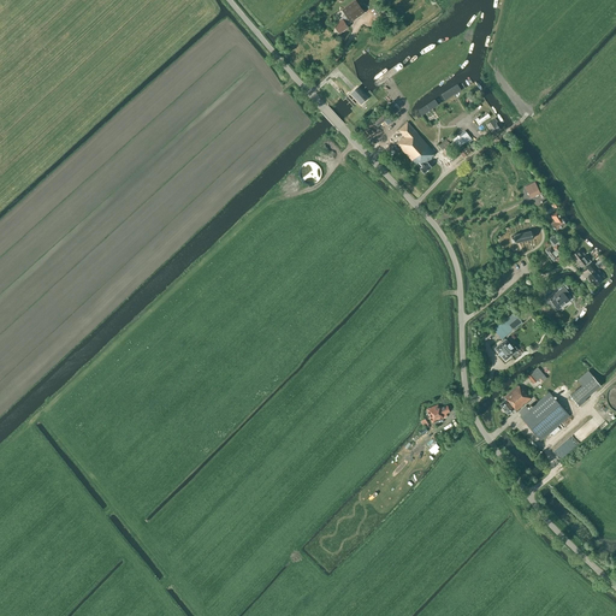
[(345,16),(342,18),(342,19),(338,22),(339,24),(335,28),(339,34),(348,27),(347,25),(350,22),(350,23),(365,13),(355,0),(342,10),(345,16)]
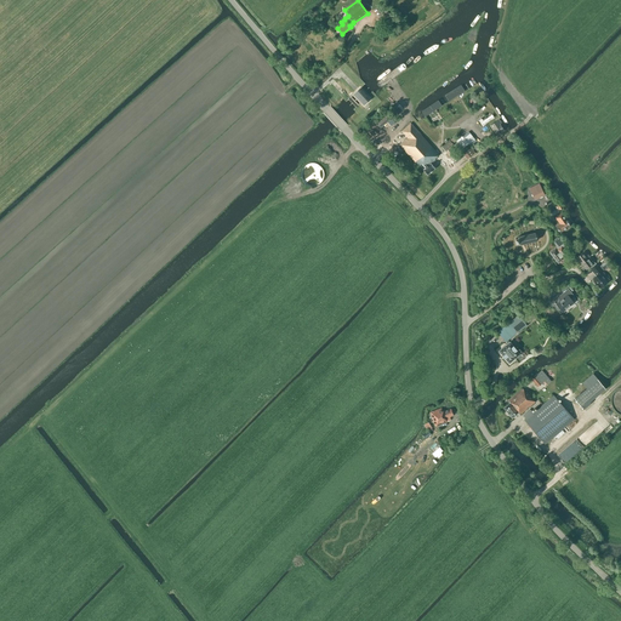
[(354,95),(364,106),(366,102),(370,100),(360,89),(354,95)]
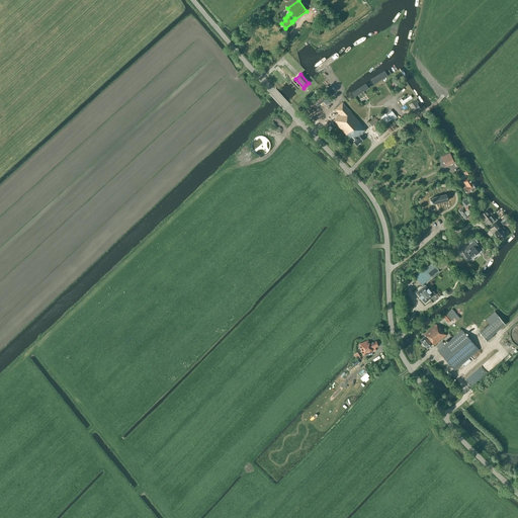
[(366,83),(359,87),(351,92),(354,97),(369,87),(366,83)]
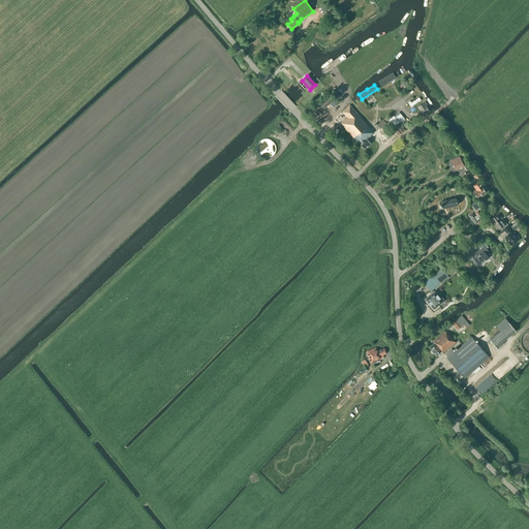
[(427,104),(426,103),(424,102),(417,106),(424,116),(429,112),(425,105),(427,104)]
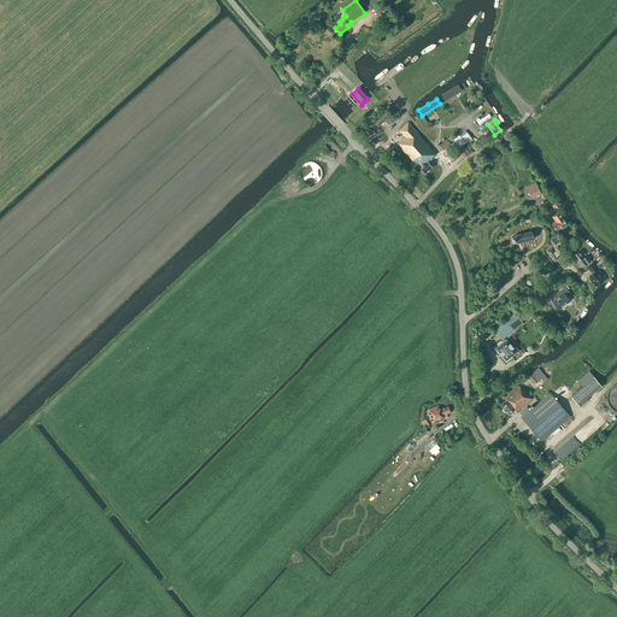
[(424,174),(433,166),(429,163),(433,159),(432,158),(436,154),(409,123),(399,131),(405,137),(398,145),(416,165),(417,164),(421,169),(424,174)]
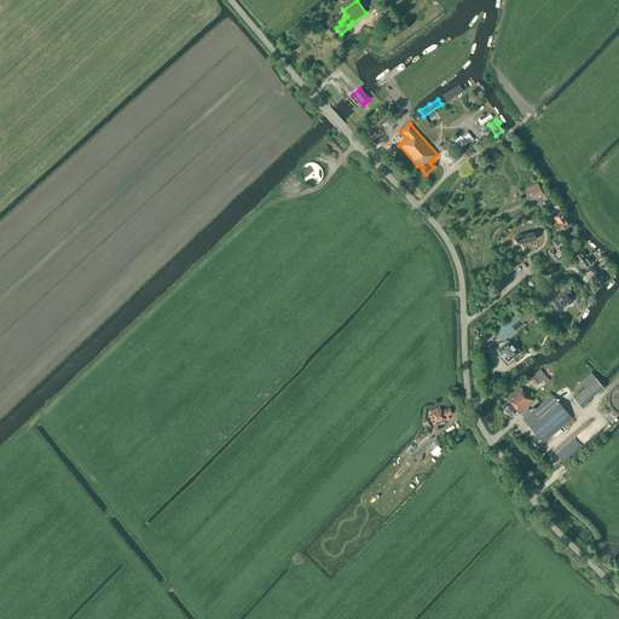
[(451,144),(447,140),(440,146),(444,151),(451,144)]
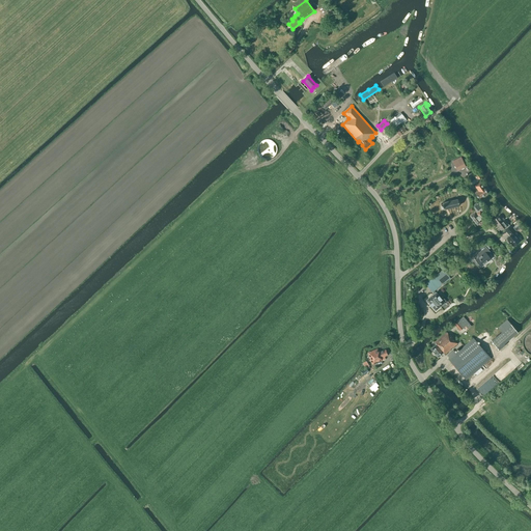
[(399,123),(393,129),(399,136),(407,131),(399,123)]
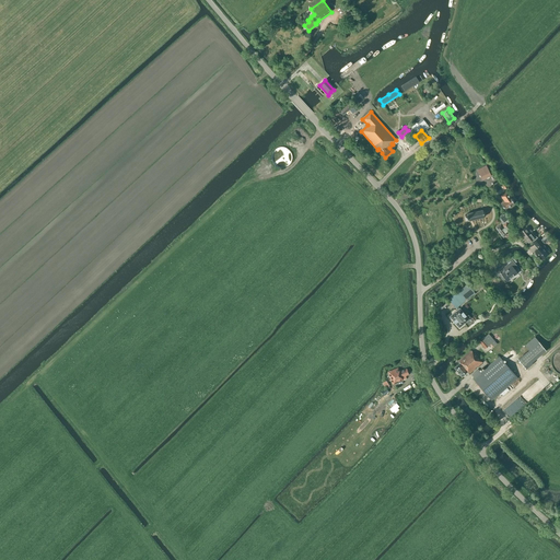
[(412,140),(407,133),(401,138),(408,144),(412,140)]
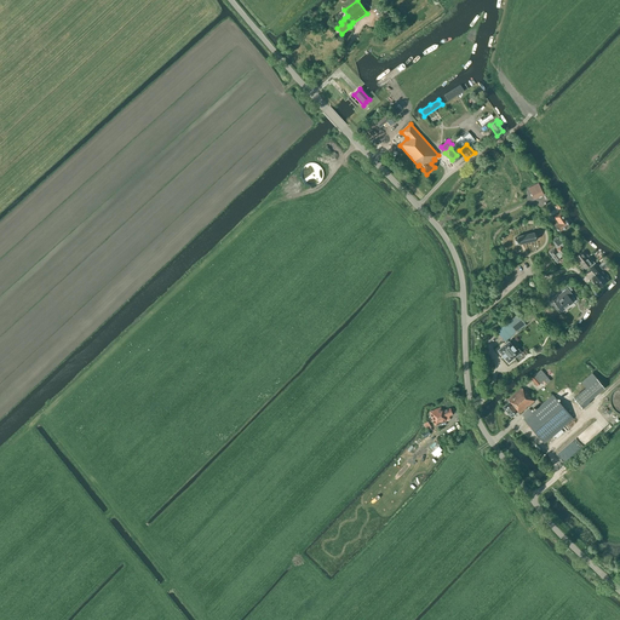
[(528,188),(534,200),(544,195),(538,183),(528,188)]
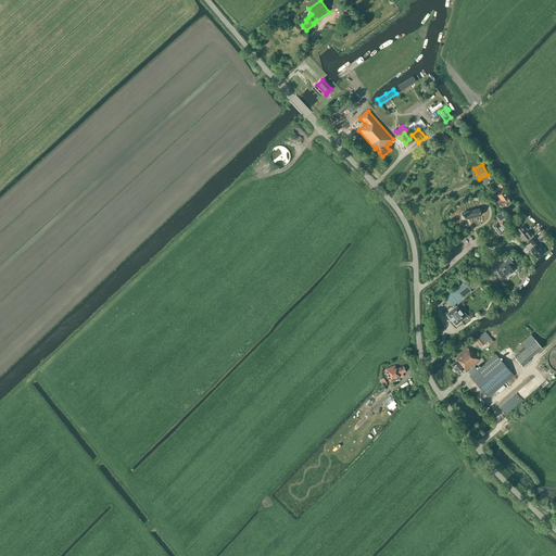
[(507,198),(508,197),(504,190),(497,194),(501,200),(497,202),(502,209),(510,202),(507,198)]
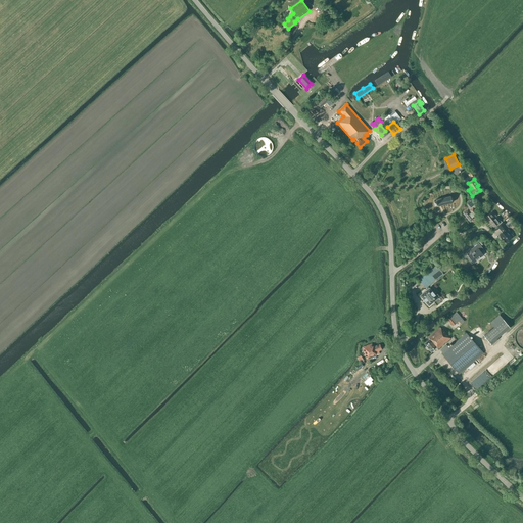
[(449,196),(436,199),(436,200),(434,201),(435,205),(437,205),(437,206),(452,203),(452,202),(453,200),(453,198),(450,196),(449,196)]
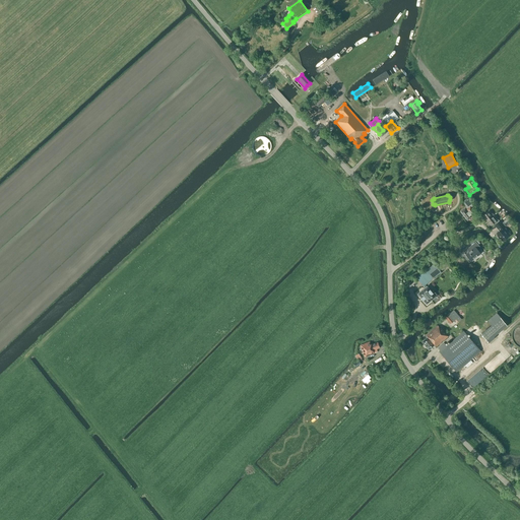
[(471,215),(474,212),(471,207),(473,205),(468,199),(467,199),(466,199),(464,200),(464,201),(464,202),(464,204),(464,205),(465,206),(466,206),(467,206),(461,211),(467,220),(472,216),(471,215)]
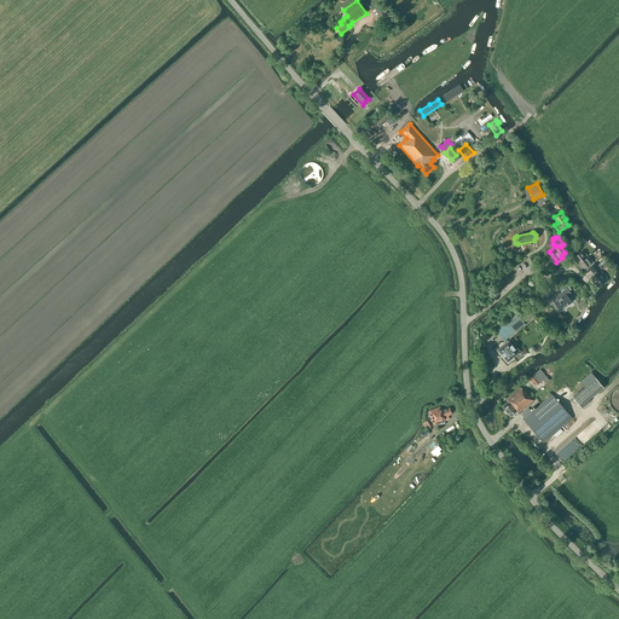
[(583,250),(574,256),(580,264),(588,256),(585,254),(583,250)]
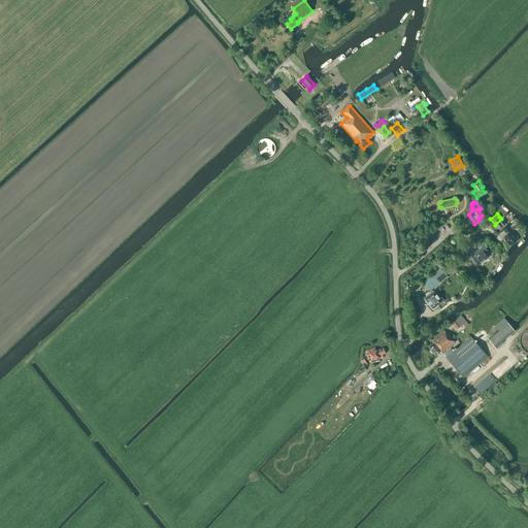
[(506,225),(501,219),(495,225),(499,229),(500,228),(501,229),(502,229),(506,225)]
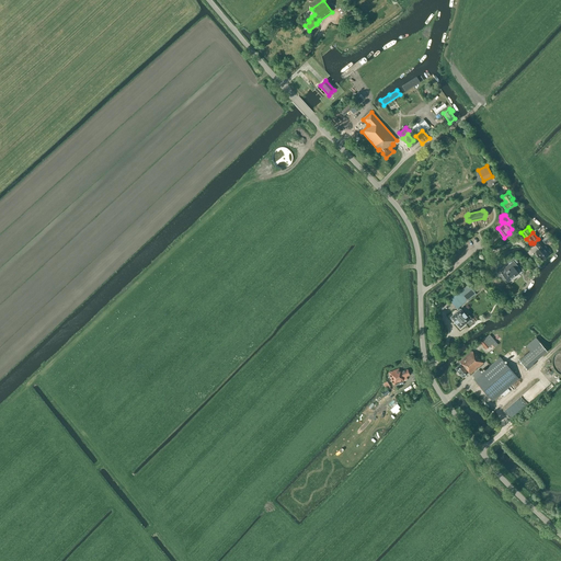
[(550,252),(539,239),(538,239),(534,243),(539,250),(536,252),(542,261),(549,255),(548,253),(550,252)]
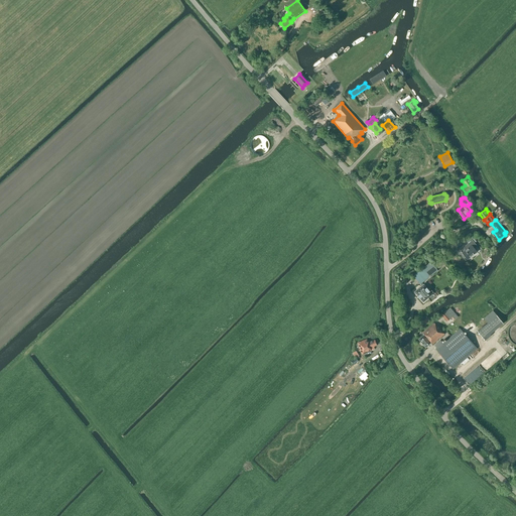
[(477,245),(472,240),(466,245),(469,248),(462,253),(468,259),(477,252),(474,248),(477,245)]
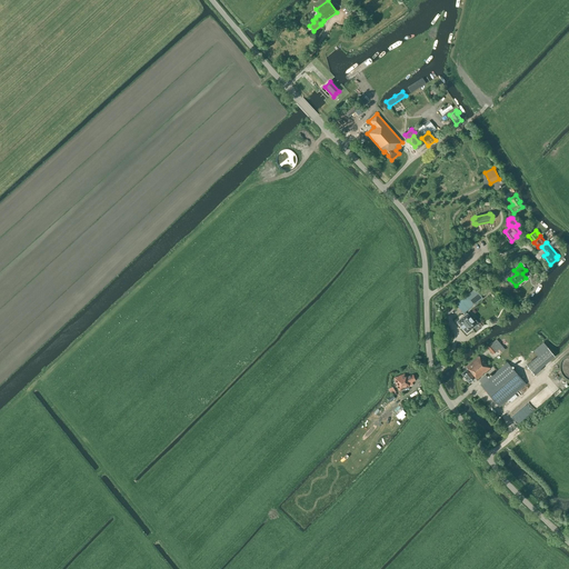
[(482,298),(475,289),(456,305),(463,313),(482,298)]
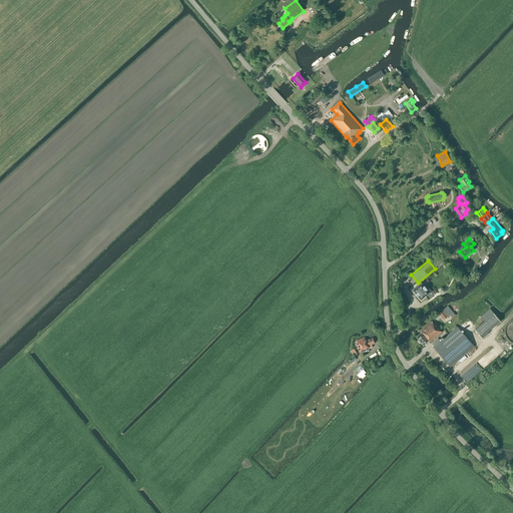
[(421,301),(430,293),(422,283),(413,290),(416,295),(417,297),(418,297),(421,301)]
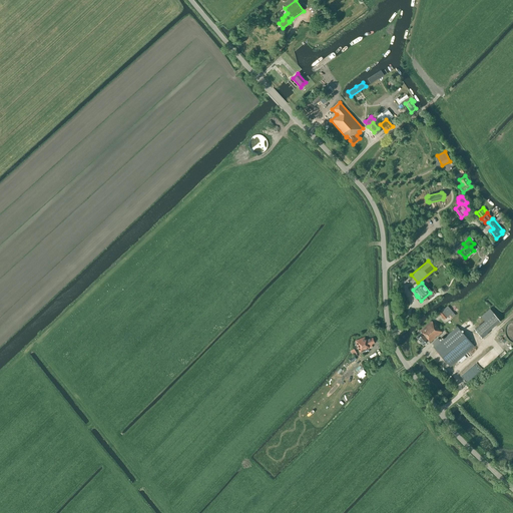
[(450,315),(452,318),(456,315),(448,306),(439,313),(444,320),(450,315)]
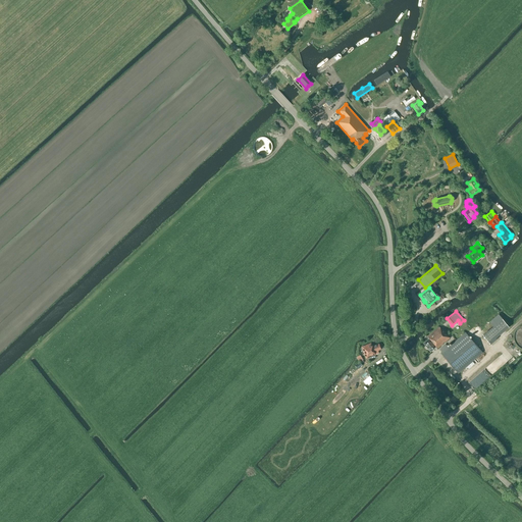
[(508,327),(498,315),(489,322),(493,326),(483,335),(489,344),(508,327)]
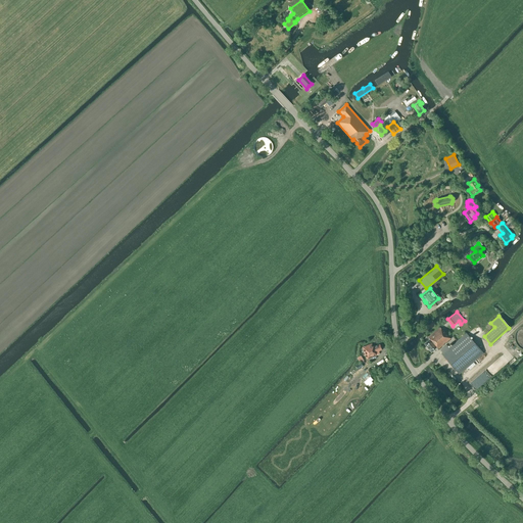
[(456,334),(448,326),(442,331),(439,328),(428,337),(430,339),(424,343),(431,352),(436,347),(438,349),(456,334)]
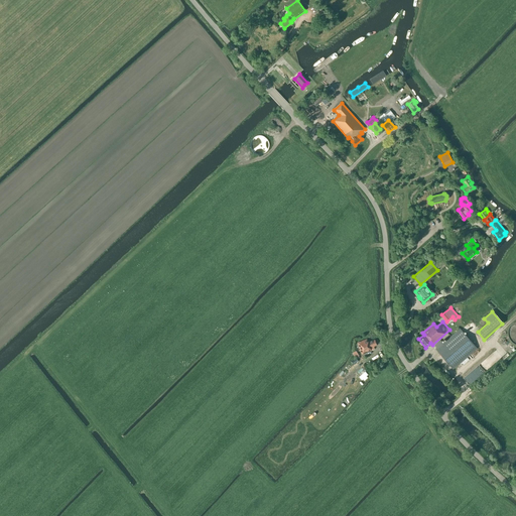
[(436,350),(453,369),(477,349),(461,330),(436,350)]
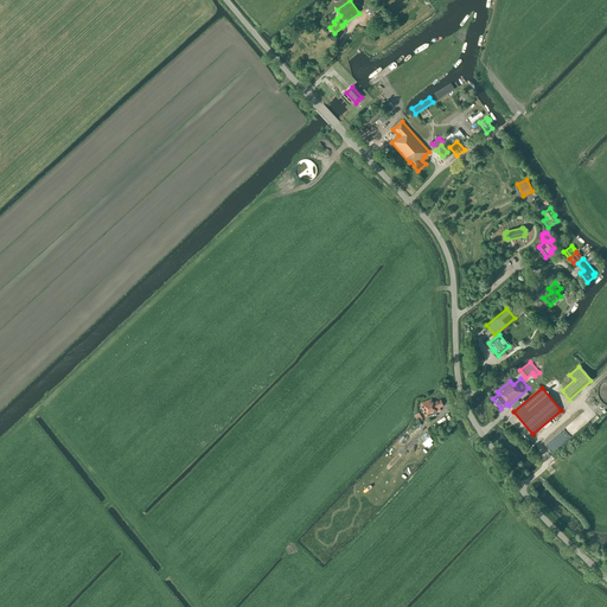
[(435,409),(443,407),(441,400),(433,403),(432,400),(421,403),(426,417),(436,413),(435,409)]
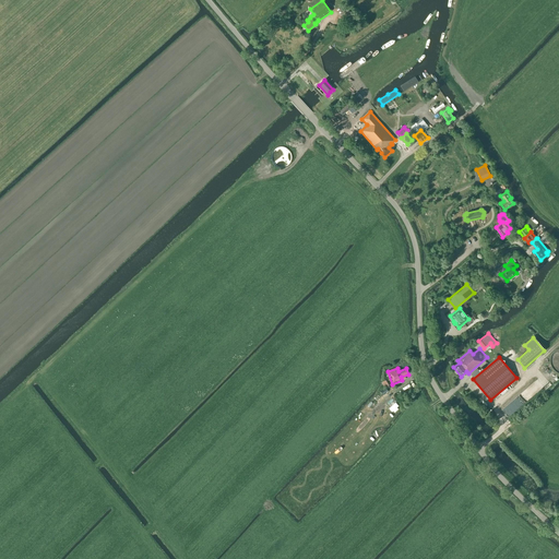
[(417,387),(413,383),(407,389),(411,392),(417,387)]
